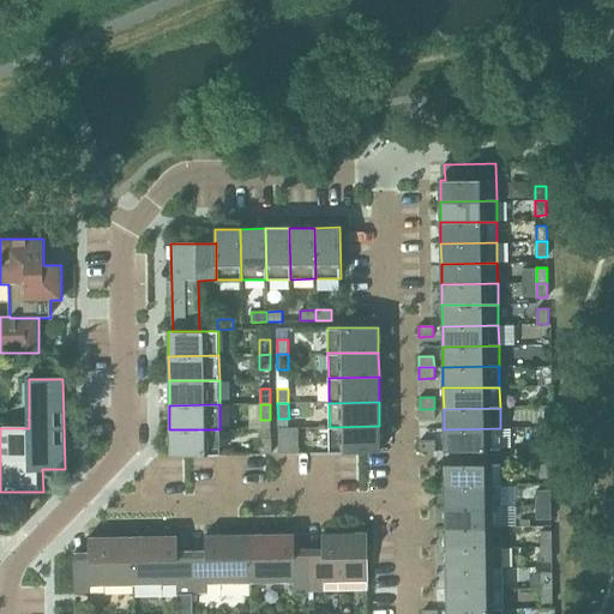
[(434,409),(420,409),(420,420),(434,420),(434,409)]
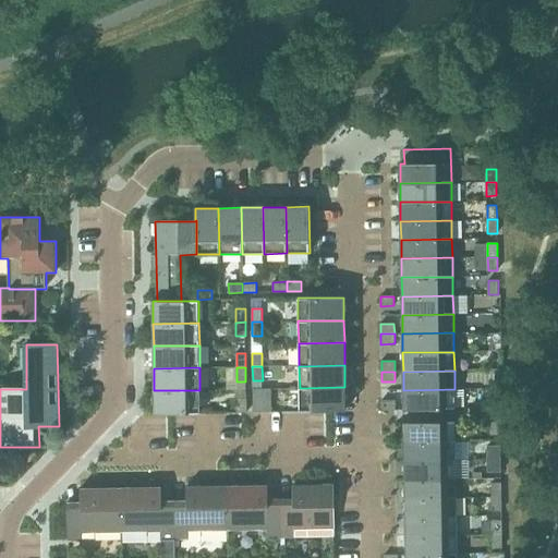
[(344,387),(300,388),(300,411),(346,411),(344,387)]
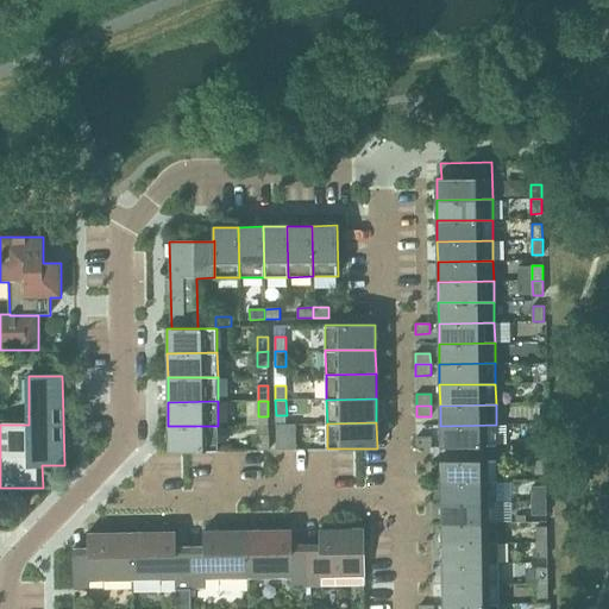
[(296,425),(276,425),(276,450),(296,450),(296,425)]
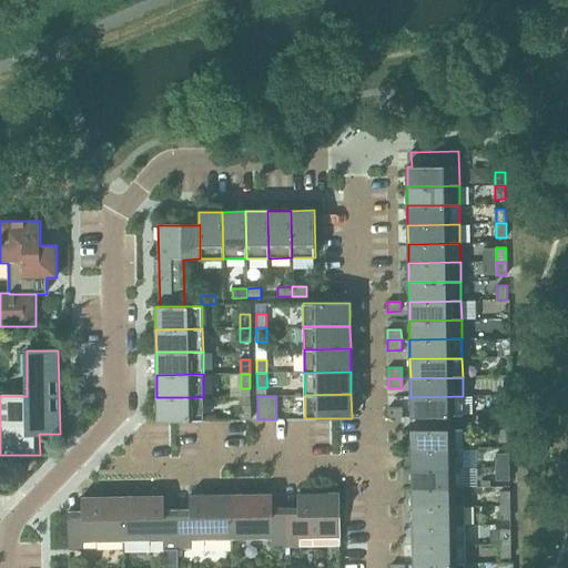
[(463,396),(411,397),(411,417),(463,416),(463,396)]
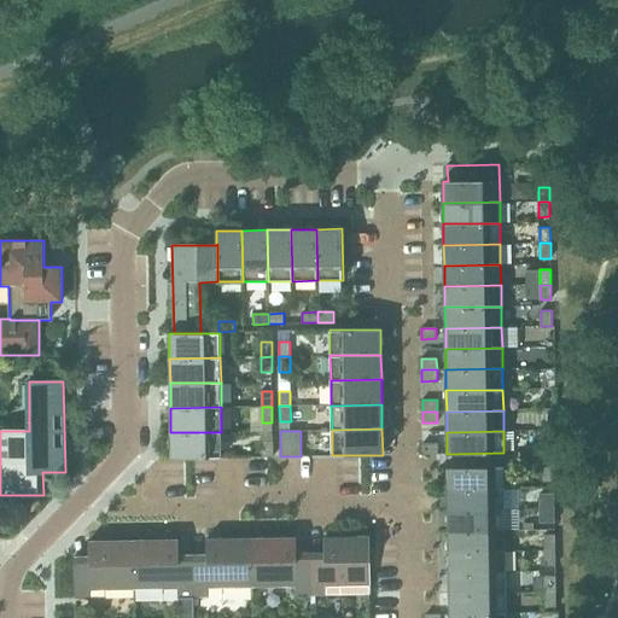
[(221,432),(170,432),(172,459),(222,458),(221,432)]
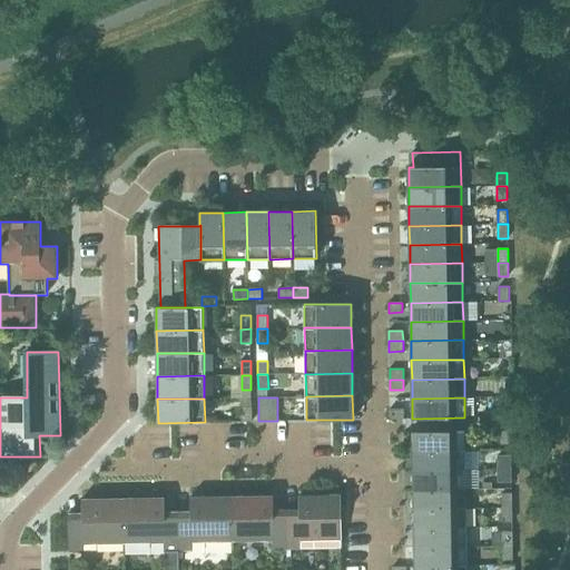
[(242,406),(243,421),(252,421),(251,406),(242,406)]
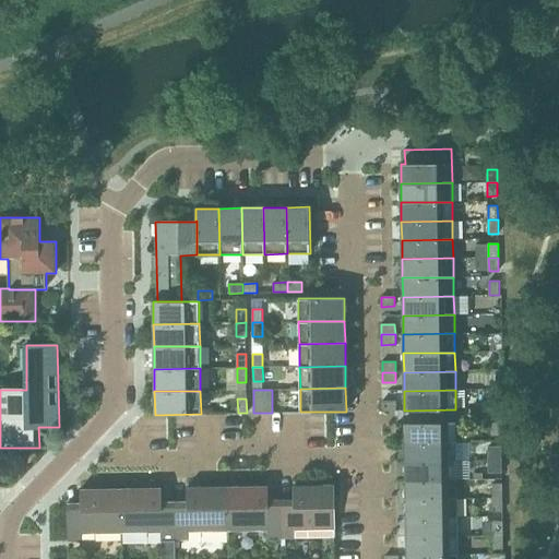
[(382,401),(382,411),(396,411),(396,401),(382,401)]
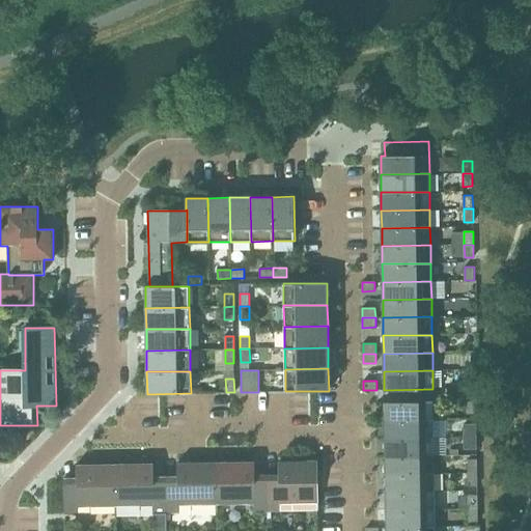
[(385,401),(385,420),(434,419),(432,400),(385,401)]
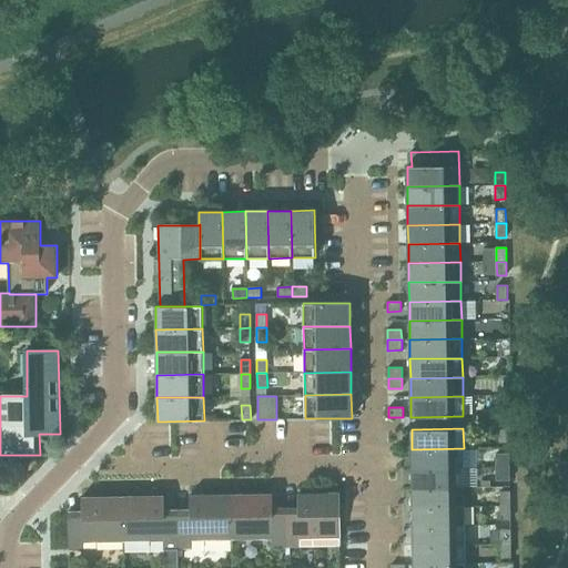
[(499,428),(500,443),(509,443),(509,428),(499,428)]
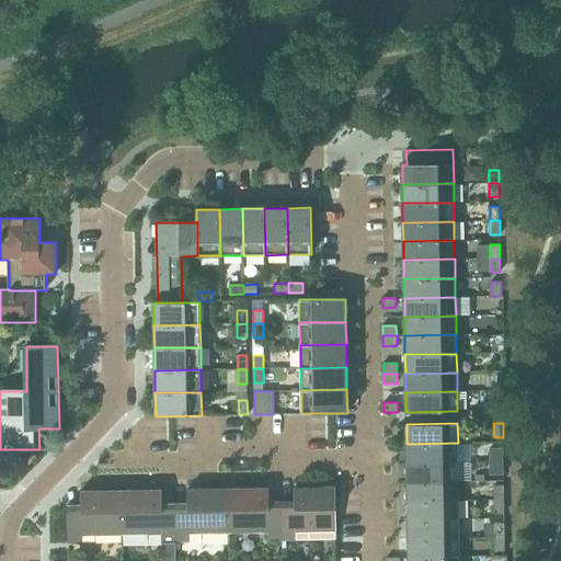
[(407,444),(407,462),(458,462),(458,443),(407,444)]
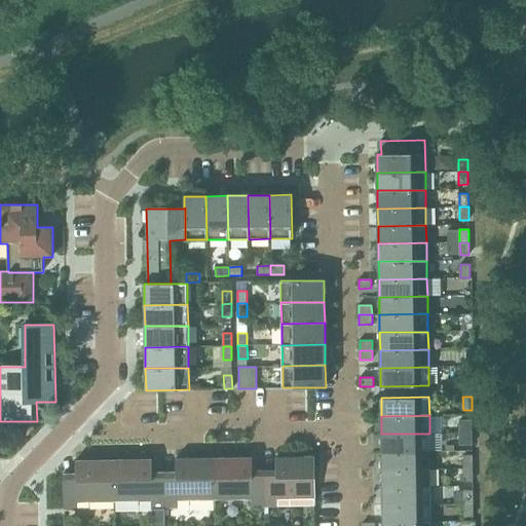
[(459,433),(473,433),(472,420),(459,420),(459,433)]
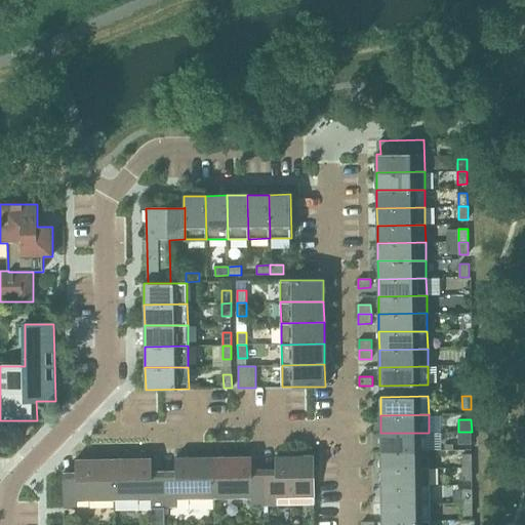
[(472,444),(472,432),(458,432),(458,444),(472,444)]
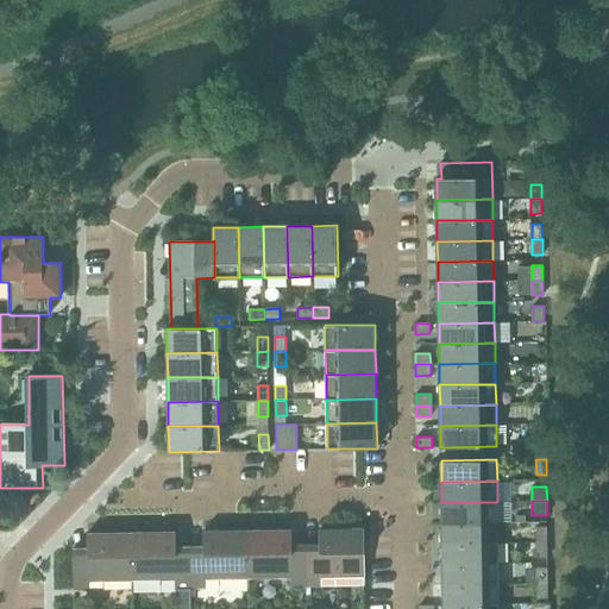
[(441,502),(441,523),(497,522),(497,502),(441,502)]
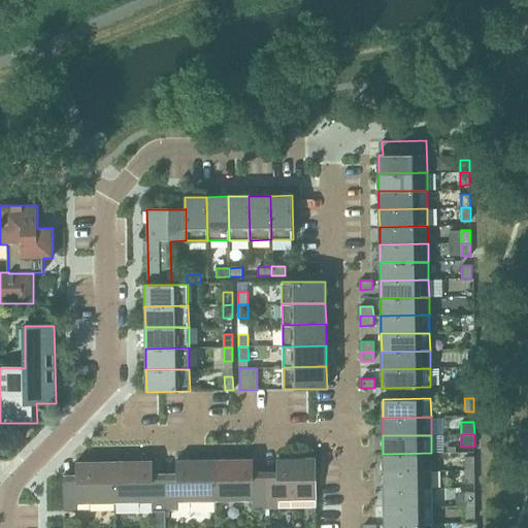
[(383,454),(384,471),(432,470),(431,453),(383,454)]
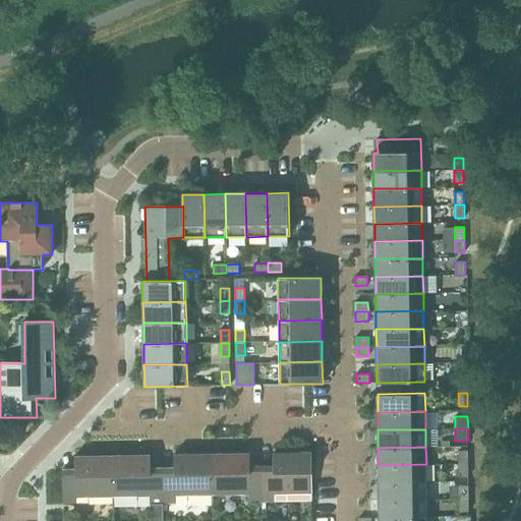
[(459,451),(460,464),(468,463),(468,451),(459,451)]
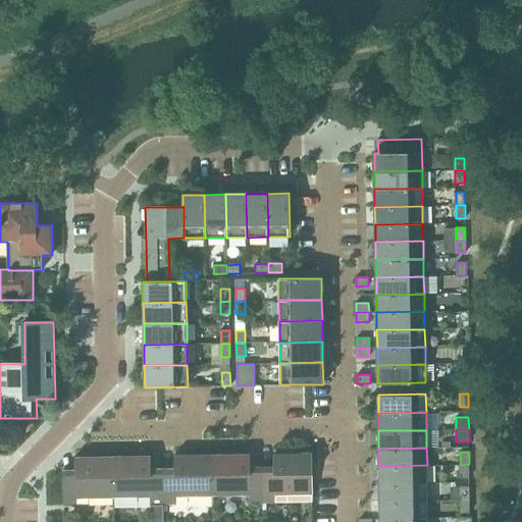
[(274,467),(262,467),(263,503),(276,502),(275,494),(313,493),(312,454),(274,454),(274,467)]
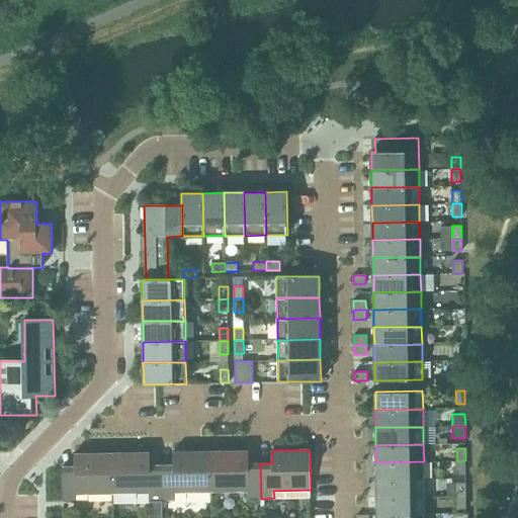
[(173,464),(162,465),(163,501),(175,500),(175,492),(211,492),(210,451),(173,452),(173,464)]
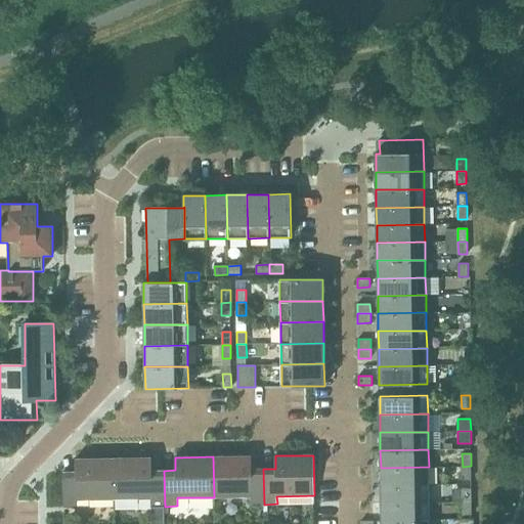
[(252,456),(213,456),(214,497),(251,496),(251,505),(264,505),(263,469),(252,469),(252,456)]
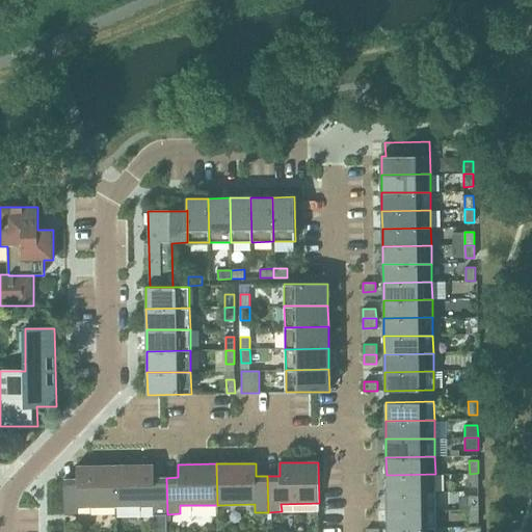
[(154,464),(115,466),(116,506),(154,506),(154,514),(167,514),(166,478),(154,478),(154,464)]
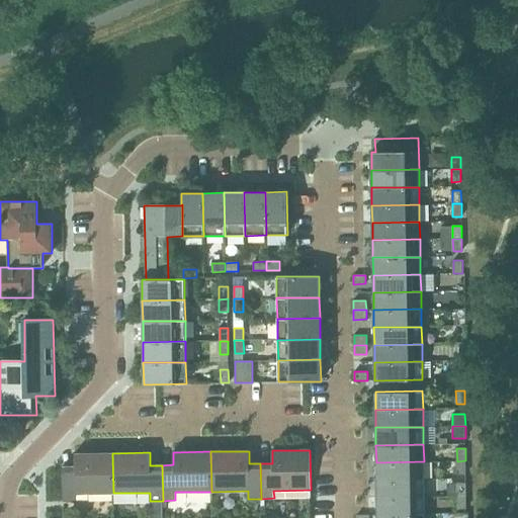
[(113,493),(112,453),(75,454),(75,466),(63,466),(63,502),(77,502),(76,494),(113,493)]
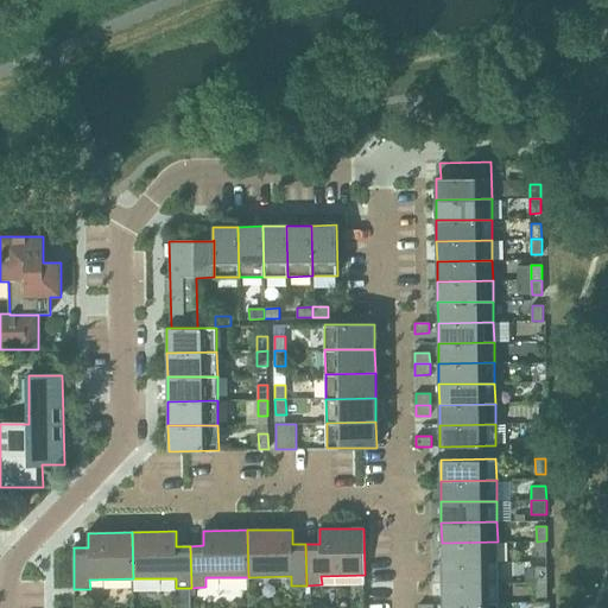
[(546,540),(537,542),(537,556),(546,556),(546,540)]
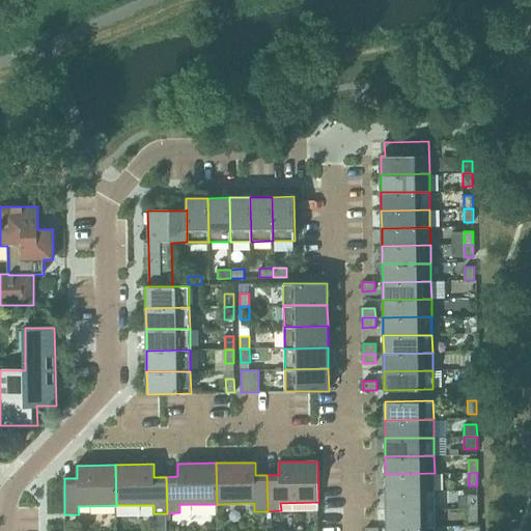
[(386,474),(386,492),(435,491),(435,473),(386,474)]
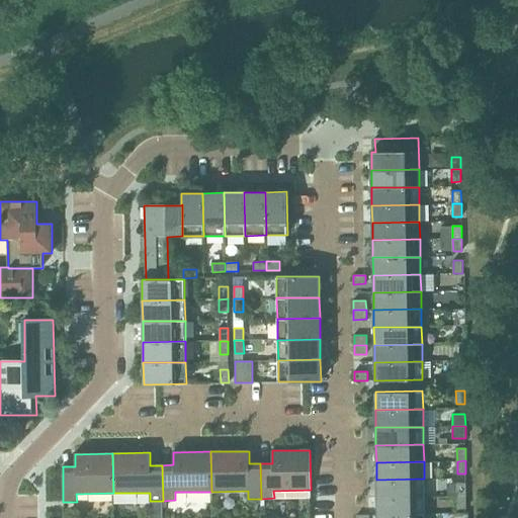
[(376,480),(376,497),(424,497),(424,479),(376,480)]
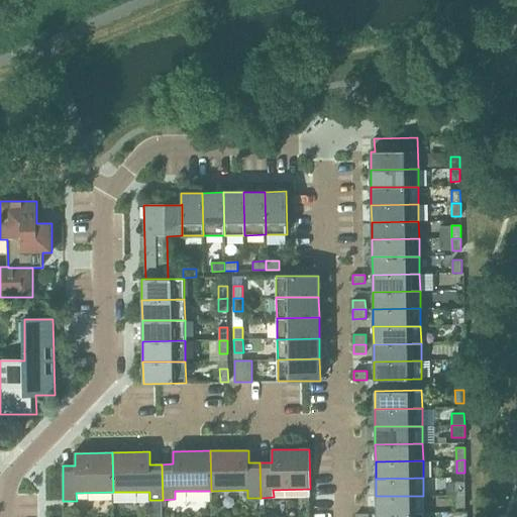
[(456,483),(456,495),(466,495),(466,483),(456,483)]
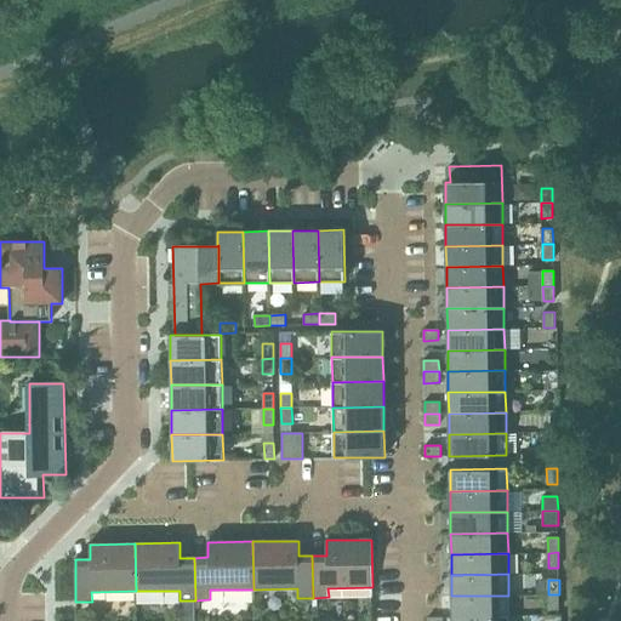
[(559,594),(548,594),(548,610),(559,610),(559,594)]
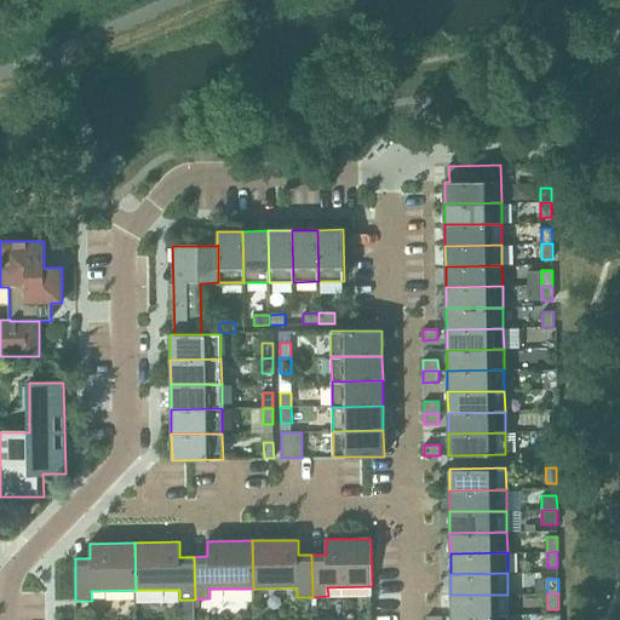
[(451,595),(452,616),(507,615),(507,595),(451,595)]
